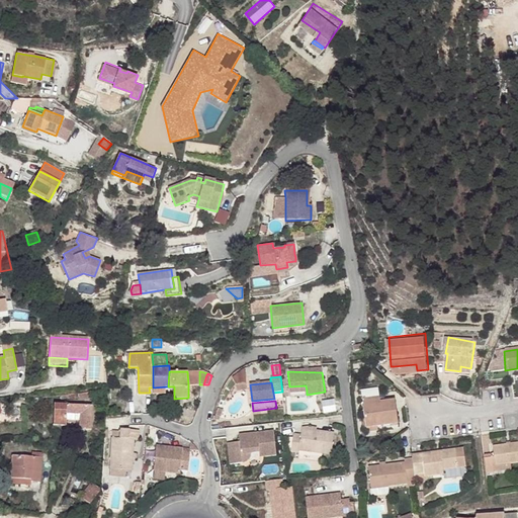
[(363,405),(366,427),(381,426),(398,424),(395,401),(363,405)]
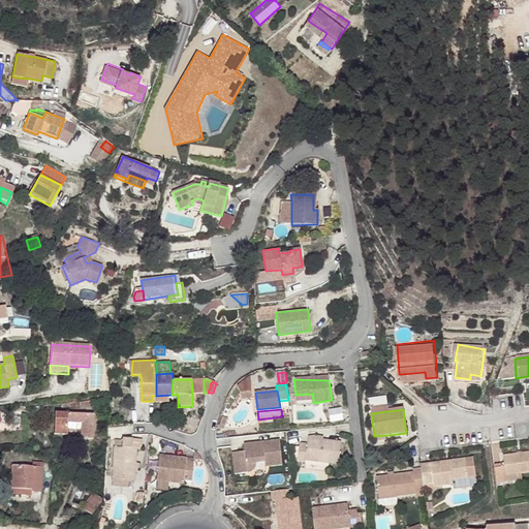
[(94,414),(55,413),(54,435),(67,435),(67,430),(67,423),(81,424),(81,431),(81,439),(93,439),(94,414)]
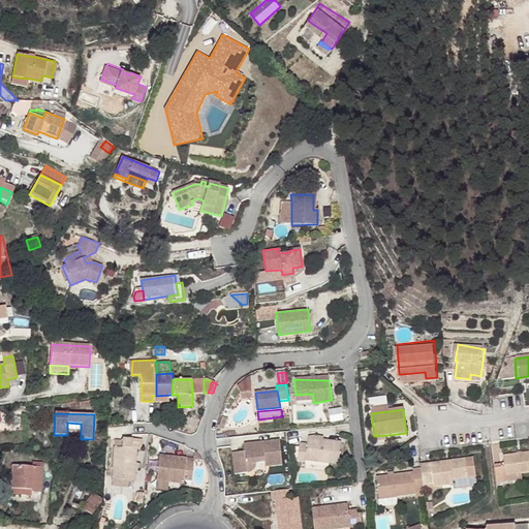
[(121,445),(118,444),(118,449),(118,476),(133,477),(135,447),(141,447),(141,437),(121,436),(121,445)]
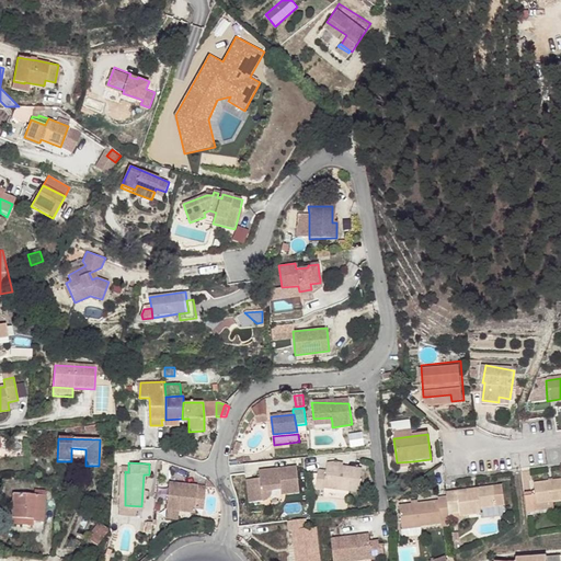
[(297,467),(264,470),(264,474),(259,474),(259,480),(256,480),(248,481),(250,504),(261,503),(264,502),(267,501),(270,499),(272,495),(272,492),(282,491),(283,495),(299,494),(297,467)]
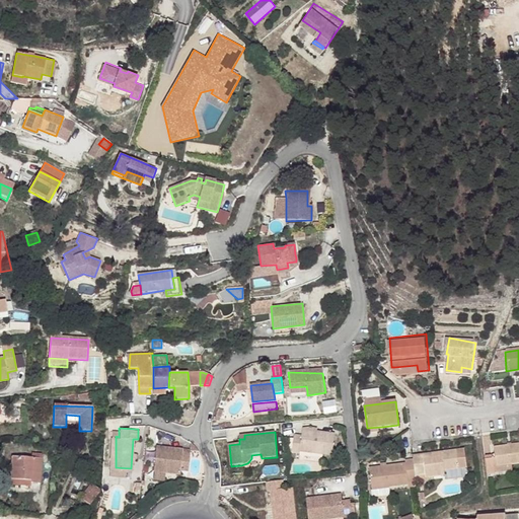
[(303,432),(301,452),(332,455),(336,435),(318,433),(303,432)]
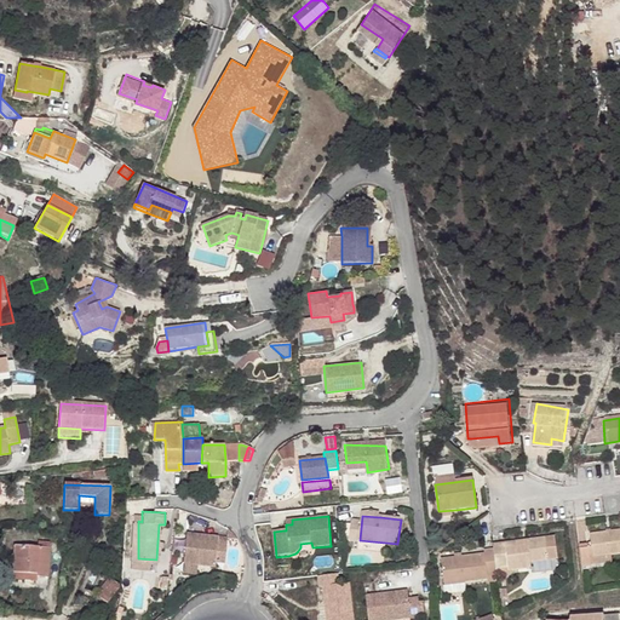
[(592,557),(619,554),(619,530),(590,535),(591,545),(579,546),(583,568),(593,567),(592,557)]
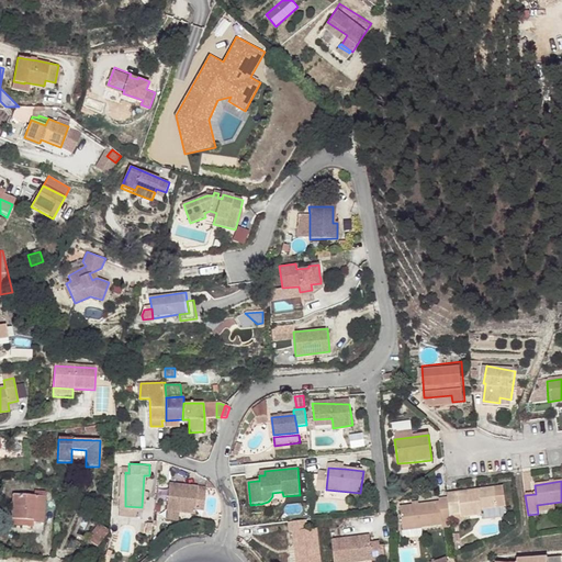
[(197,487),(169,485),(167,504),(180,505),(195,507),(195,501),(204,502),(205,484),(198,483),(197,487)]
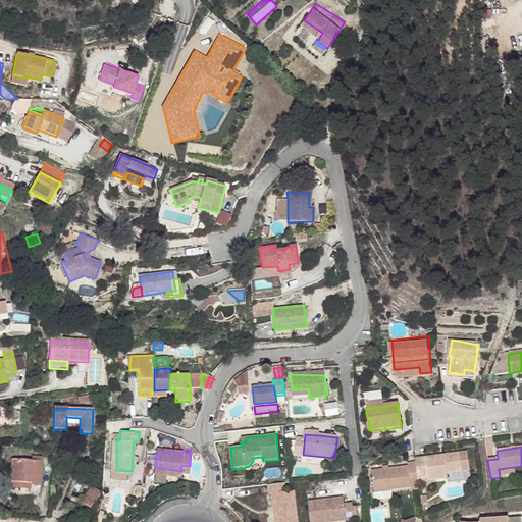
[(460,454),(444,456),(445,460),(434,461),(425,462),(425,458),(415,459),(415,463),(417,479),(427,478),(427,480),(448,478),(447,473),(462,471),(460,454)]
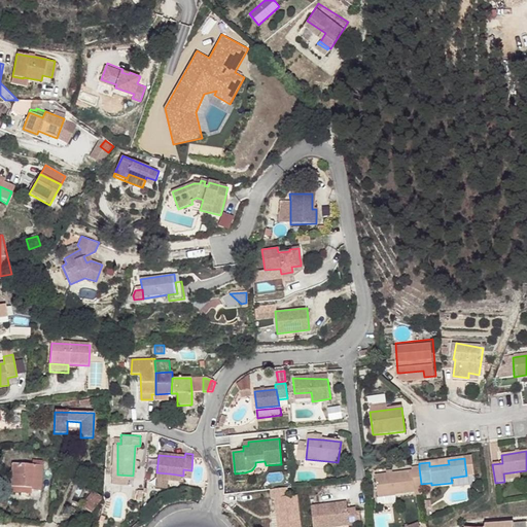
[(11,487),(11,492),(31,494),(31,490),(40,491),(42,462),(32,461),(32,465),(12,463),(10,487),(11,487)]
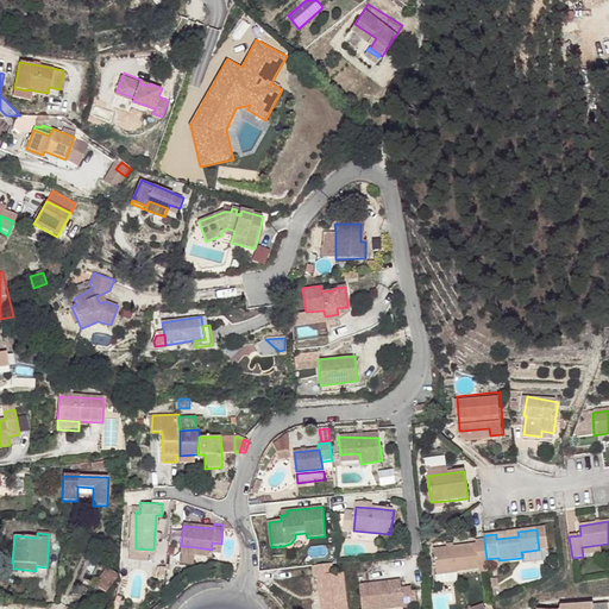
[(433,550),(437,573),(465,570),(478,569),(478,565),(488,565),(487,559),(484,540),(475,541),(476,545),(433,550)]
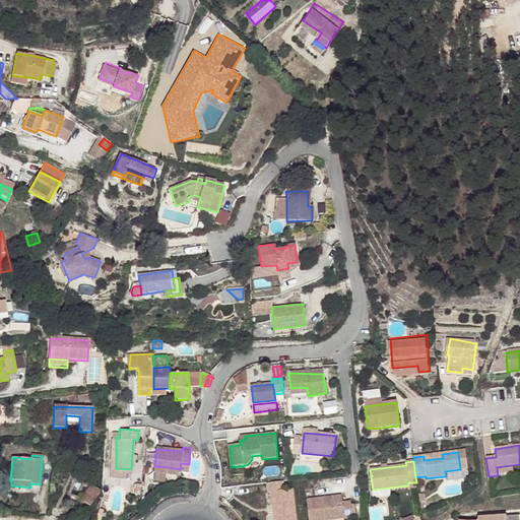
[(167,467),(154,466),(153,474),(166,475),(167,467)]
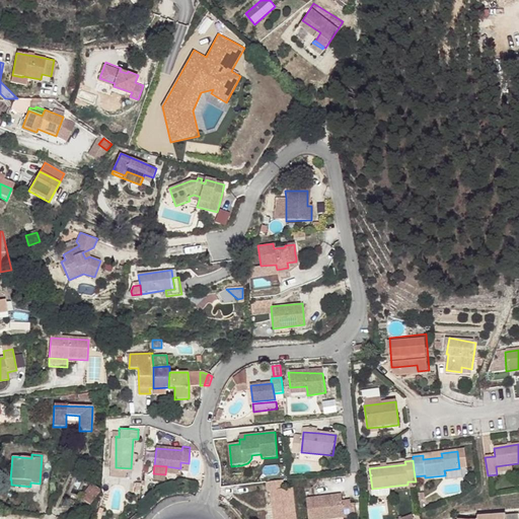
[(284,489),(283,480),(267,483),(268,491),(270,490),(273,518),(295,518),(293,489),(284,489)]
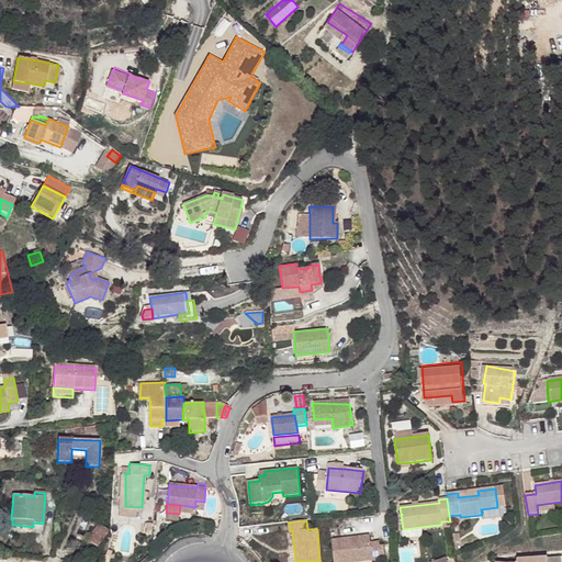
[(100,526),(88,540),(98,547),(109,532),(100,526)]
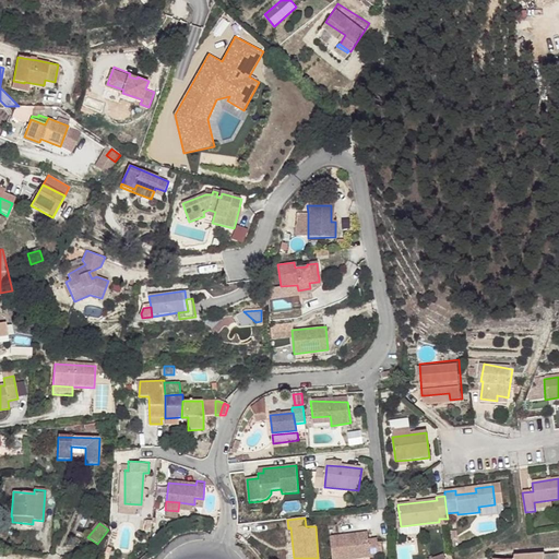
[(367,534),(334,537),(336,558),(354,558),(356,558),(355,556),(368,555),(369,557),(378,556),(376,539),(367,540),(367,534)]
